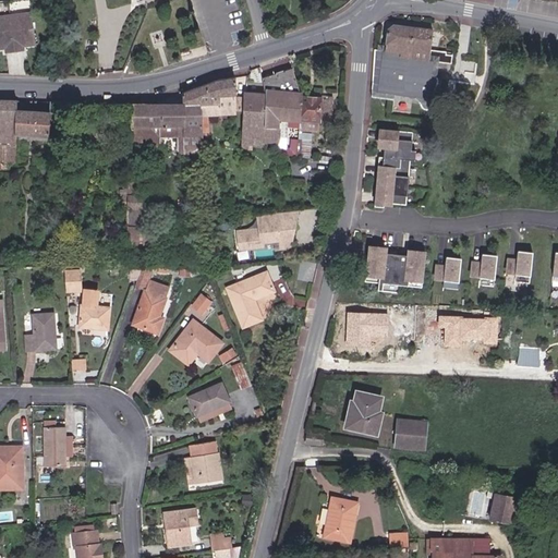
[(28,12),(0,16),(0,47),(1,48),(1,45),(4,45),(5,52),(23,49),(22,41),(26,41),(26,45),(34,44),(28,12)]
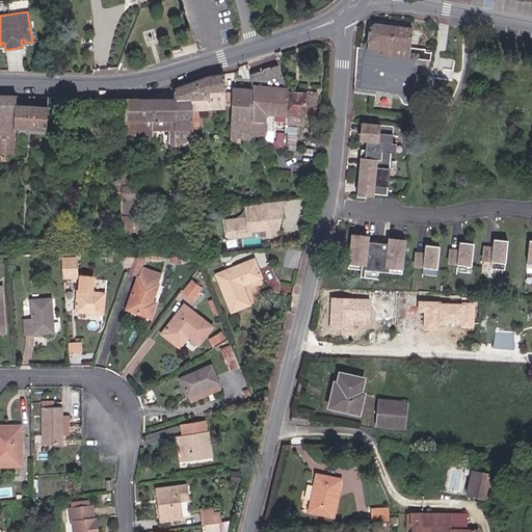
[(366,64),(363,89),(411,95),(416,60),(417,51),(408,50),(410,30),(376,26),(370,30),(369,45),(371,45),(370,53),(362,52),(361,63),(366,64)]
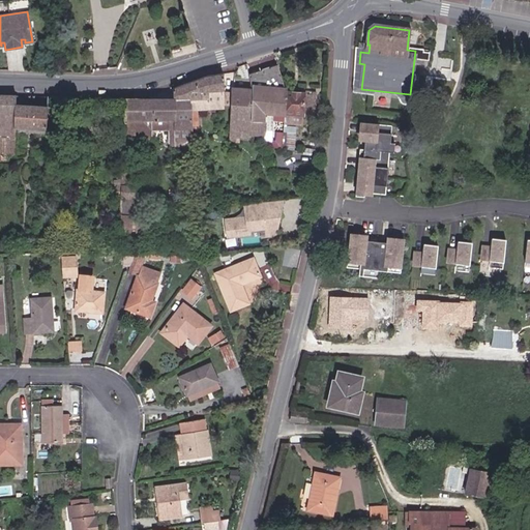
[(415,51),(414,60),(431,61),(432,52),(415,51)]
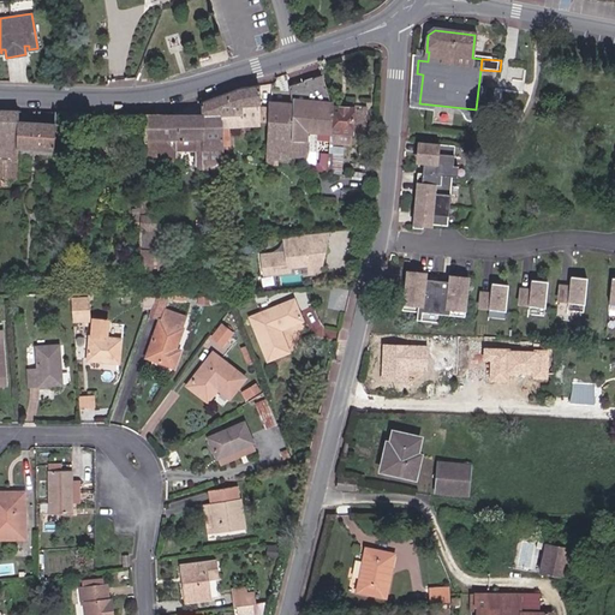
[(324,77),(293,85),(298,105),(296,126),(294,132),(309,133),(330,136),(333,108),(324,77)]
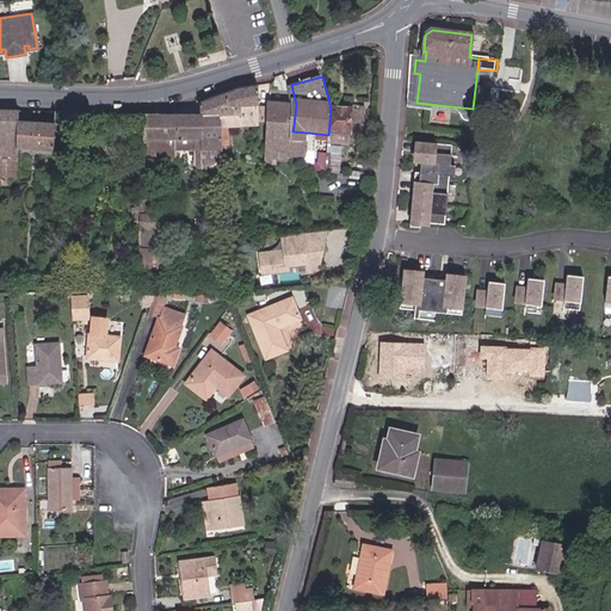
[(257,107),(259,85),(227,96),(227,106),(257,107)]
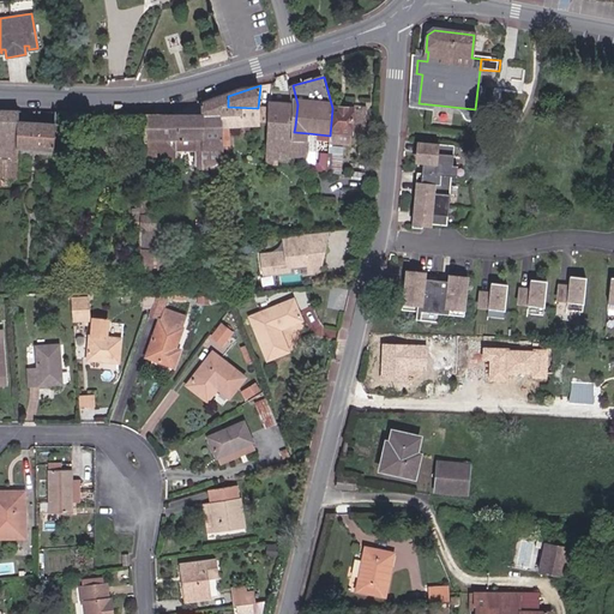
[(200,104),(200,119),(223,119),(223,127),(257,128),(258,108),(228,107),(228,96),(200,104)]
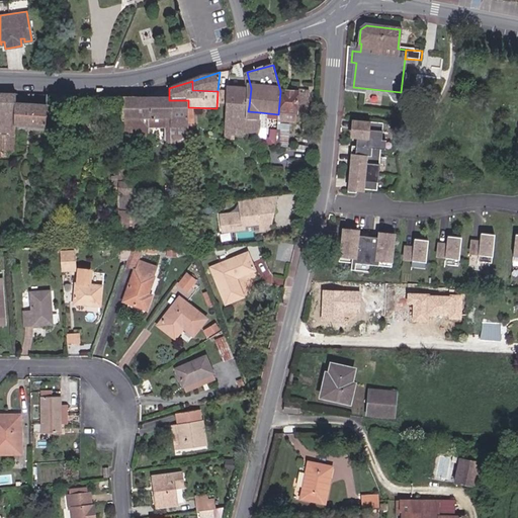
[(229,87),(227,105),(249,106),(251,88),(229,87)]
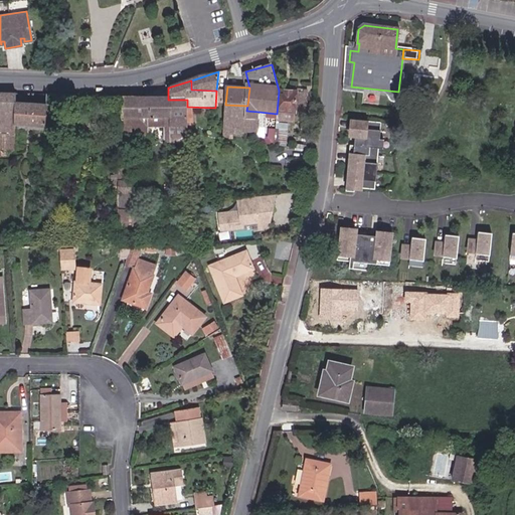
[(308,93),(279,91),(277,114),(302,116),(302,110),(305,110),(308,93)]
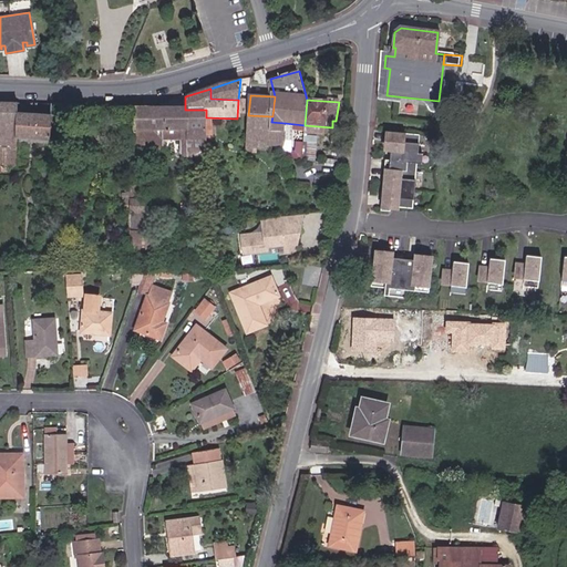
[(51,113),(16,112),(17,104),(0,103),(0,166),(11,167),(14,138),(50,141),(51,113)]
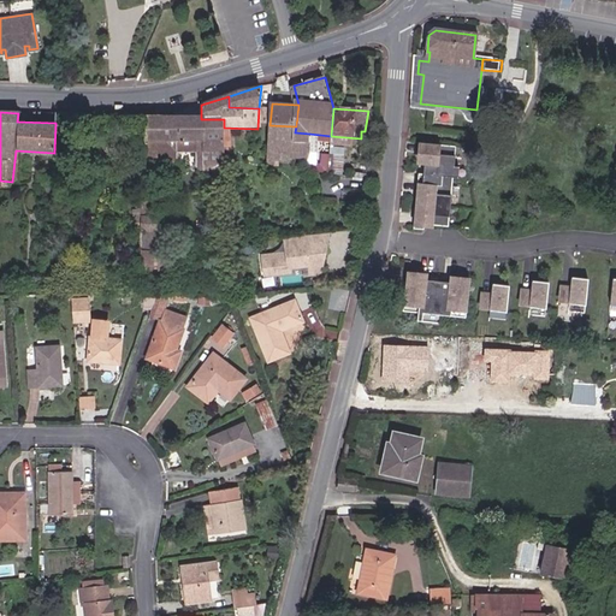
[(201,119),(147,118),(144,163),(175,163),(176,150),(203,152),(203,153),(225,153),(224,128),(224,119),(201,119)]
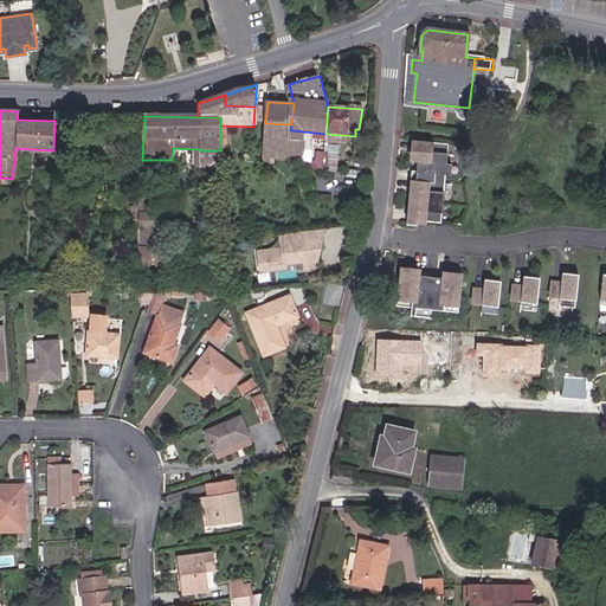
[(290,139),(290,130),(291,124),(265,123),(262,159),(275,160),(275,154),(302,158),(304,140),(290,139)]
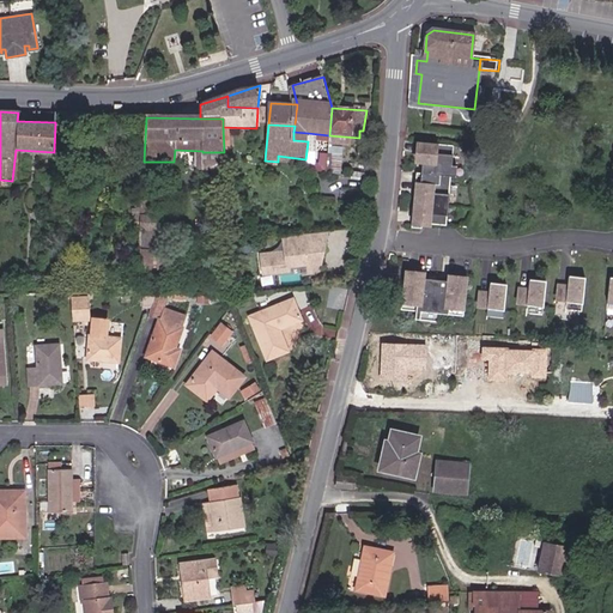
[(445,225),(449,177),(455,177),(456,165),(450,165),(453,145),(429,144),(424,143),(418,143),(418,151),(423,152),(422,163),(426,163),(425,173),(420,173),(416,173),(414,192),(419,192),(417,212),(412,212),(411,222),(416,223),(420,223),(445,225)]
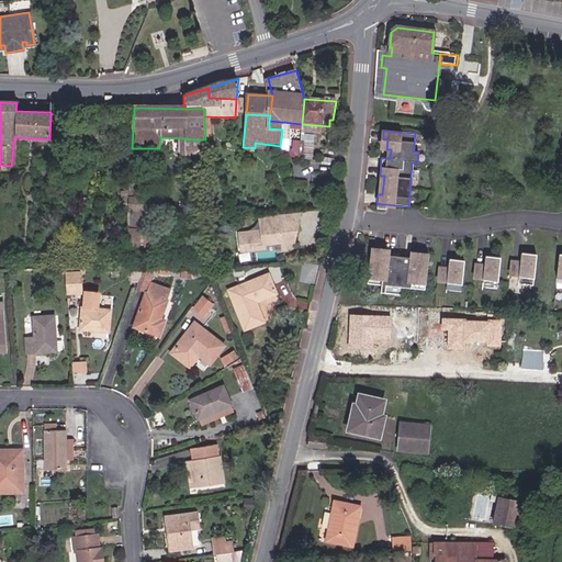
[(130,193),(128,210),(139,211),(141,194),(130,193)]
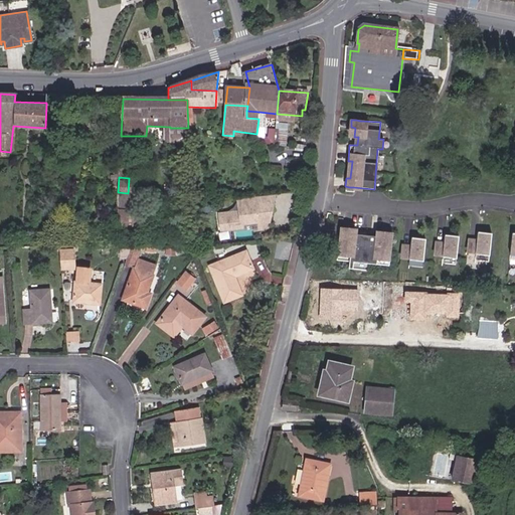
[(130,193),(128,193),(118,192),(116,240),(136,241),(137,220),(129,220),(130,193)]
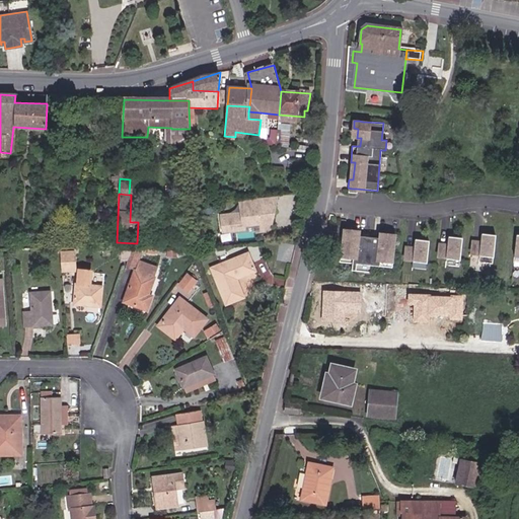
[(272,231),(277,208),(272,209),(272,206),(278,206),(279,197),(241,201),(243,214),(223,217),(225,233),(245,230),(245,226),(263,224),(264,232),(272,231)]
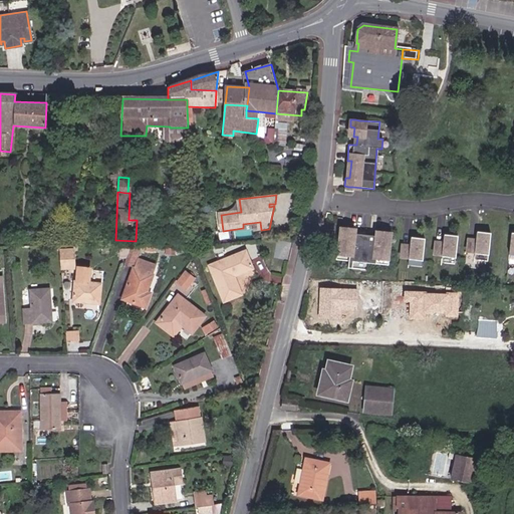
[(364,235),(354,234),(355,230),(338,229),(336,253),(348,254),(347,261),(347,268),(350,268),(351,261),(367,263),(375,264),(375,257),(389,258),(391,237),(392,235),(374,233),(373,236),(364,235)]
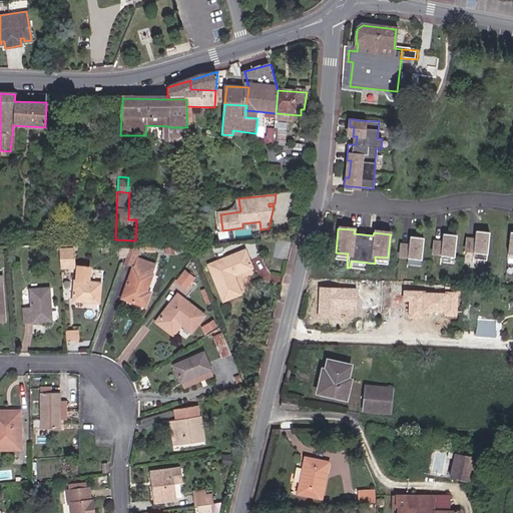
[(487,255),(489,232),(476,231),(475,240),(474,250),(473,253),(487,255)]
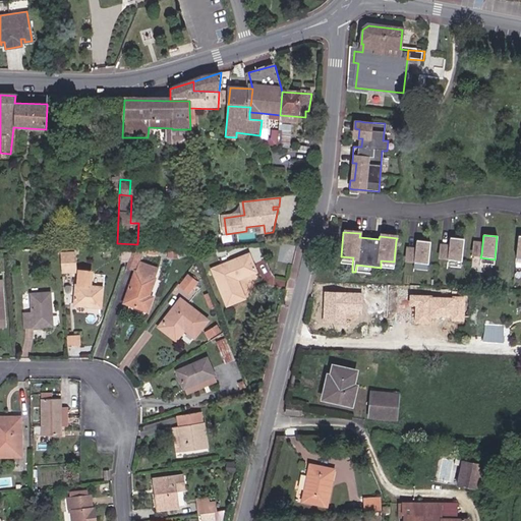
[(463,239),(450,238),(449,247),(448,257),(447,261),(461,262),(463,239)]
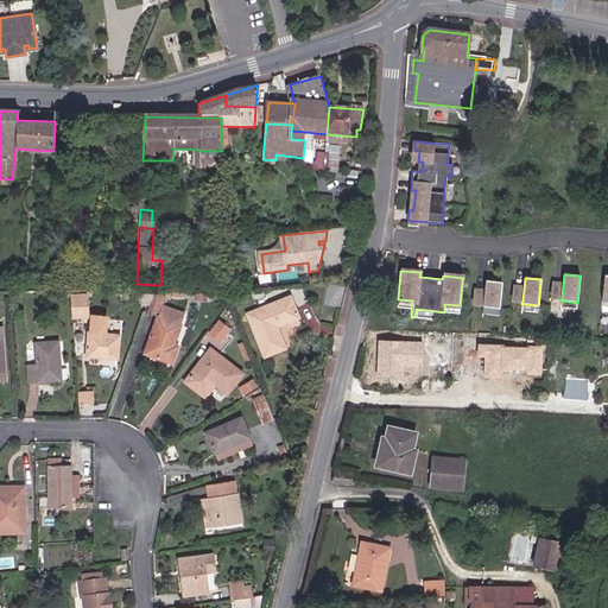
[(502,283),(486,282),(485,292),(483,303),(482,306),(499,309),(502,283)]
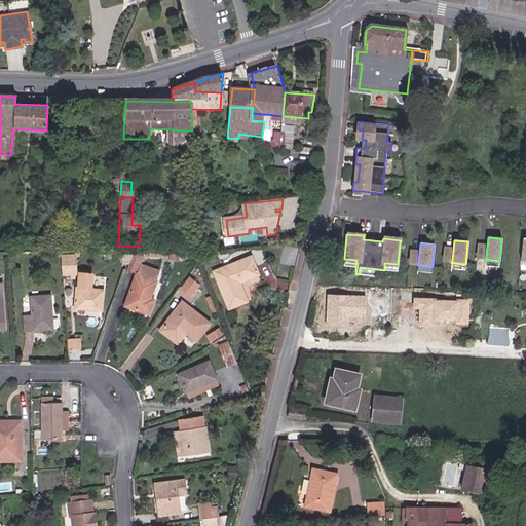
[(282,264),(295,266),(300,248),(286,246),(282,264)]
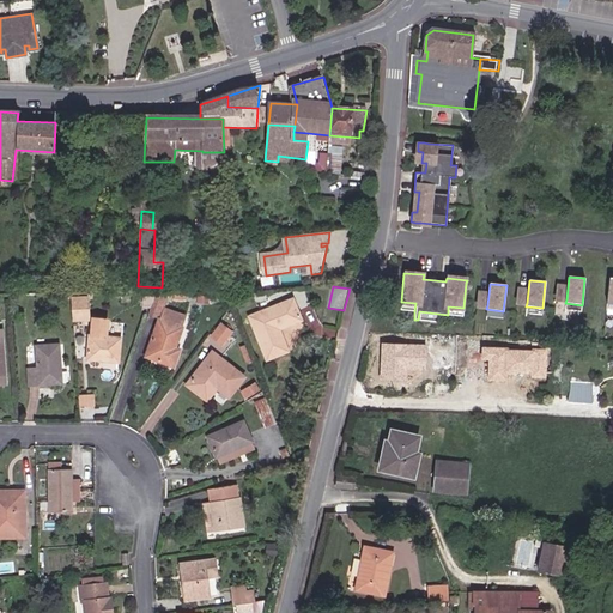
[(556,298),(566,299),(568,287),(557,286),(556,298)]
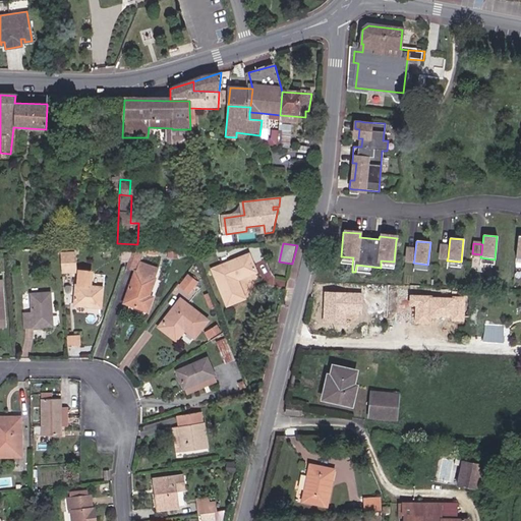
[(439,256),(448,257),(449,247),(440,246),(439,256)]
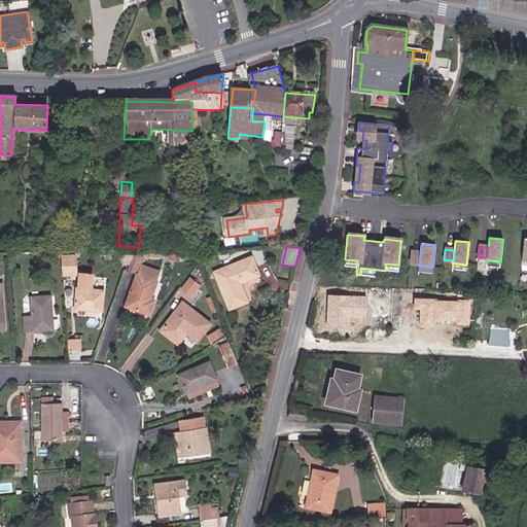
[(130,268),(142,271),(145,262),(148,255),(135,251),(130,268)]
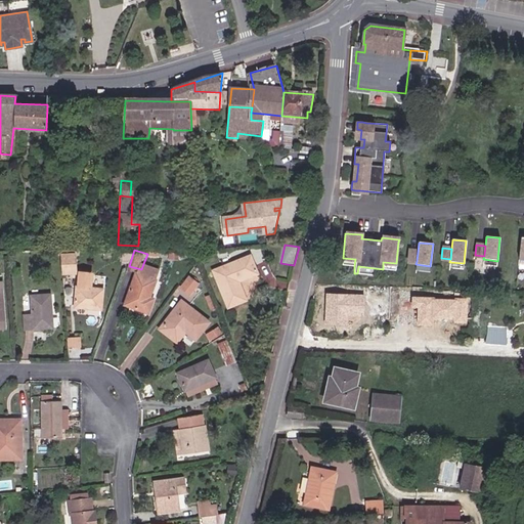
[(407,260),(417,261),(418,252),(408,251),(407,260)]
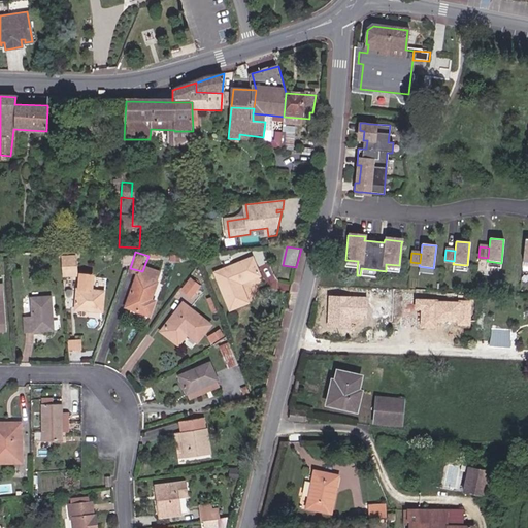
[(78,255),(62,255),(64,276),(79,275),(78,255)]
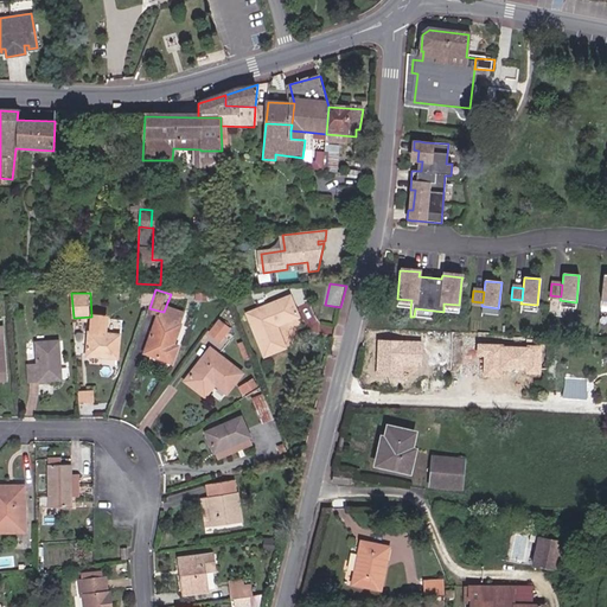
[(302,318),(294,295),(273,304),(276,355),(289,350),(280,327),(302,318)]
